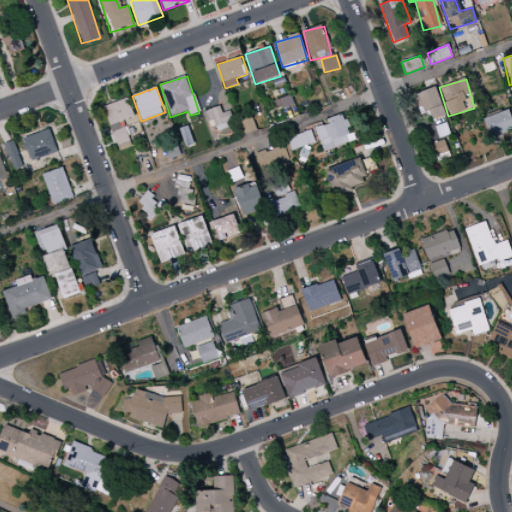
[(420,115),(429,112),(431,121),(445,116),(436,87),(413,94),(420,115)]
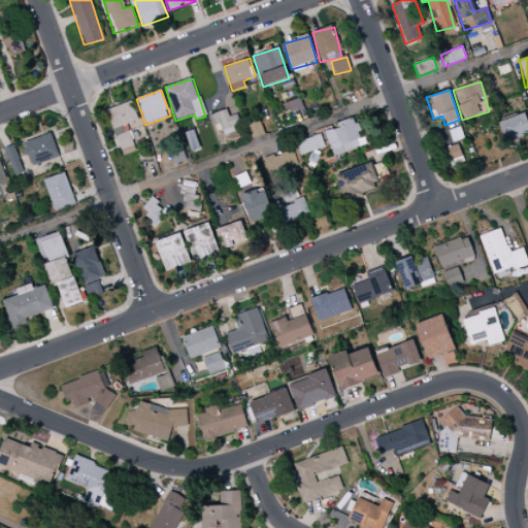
[(285,113),(303,108),(300,99),(283,103),(285,113)]
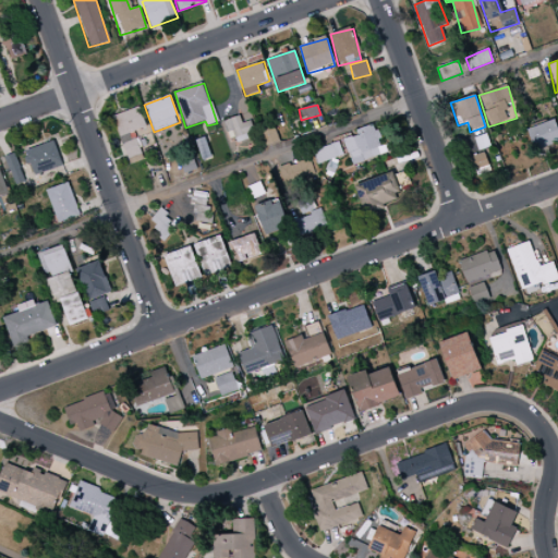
[(132,138),(130,132),(145,129),(140,108),(113,116),(120,142),(132,138)]
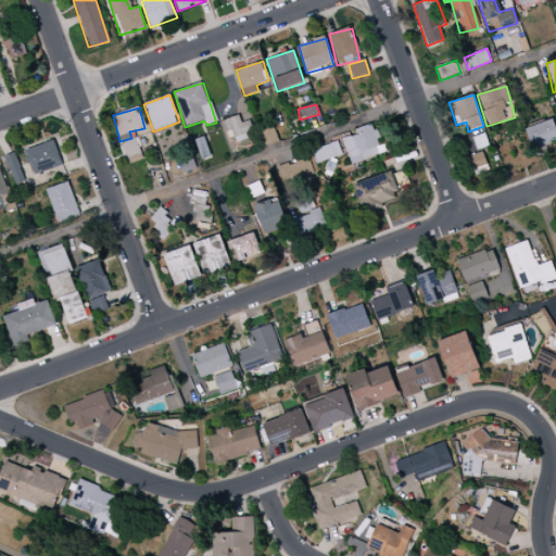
[(224,121),(231,144),(247,139),(238,115),(224,121)]
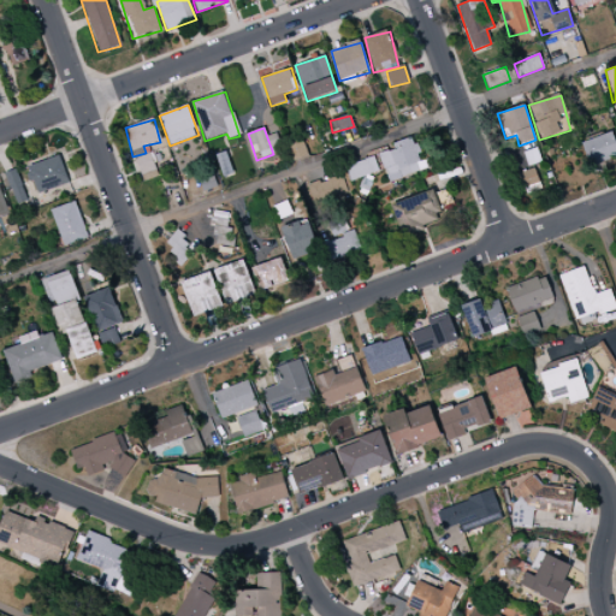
[(582,143),(591,166),(615,157),(615,142),(612,132),(582,143)]
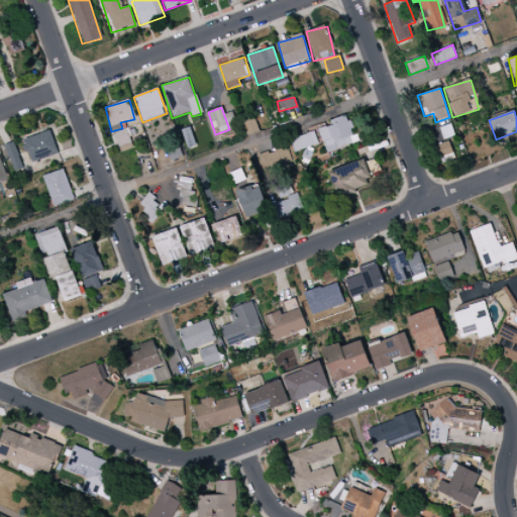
[(318,129),(325,152),(357,142),(348,114),(330,120),(331,125),(318,129)]
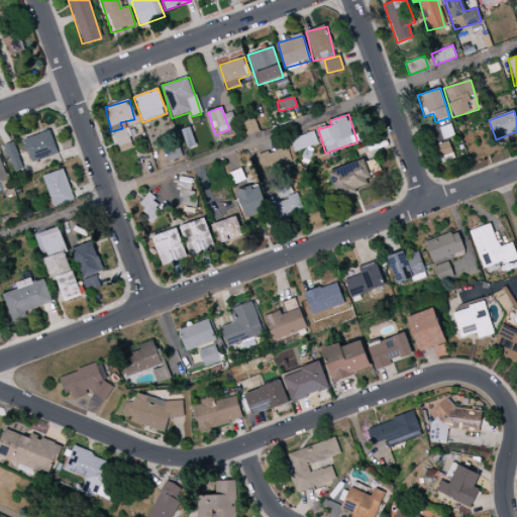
[(188,149),(196,146),(190,127),(181,130),(188,149)]
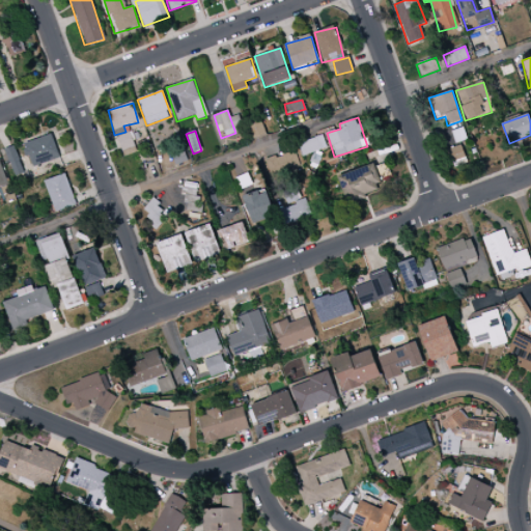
[(116,137),(123,157),(137,151),(130,132),(116,137)]
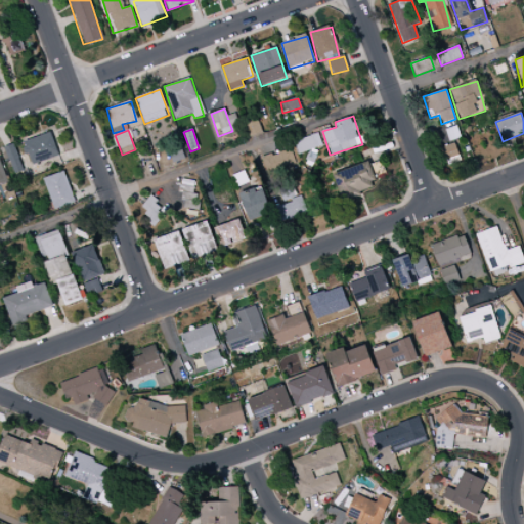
[(32,166),(58,156),(50,132),(23,142),(32,166)]
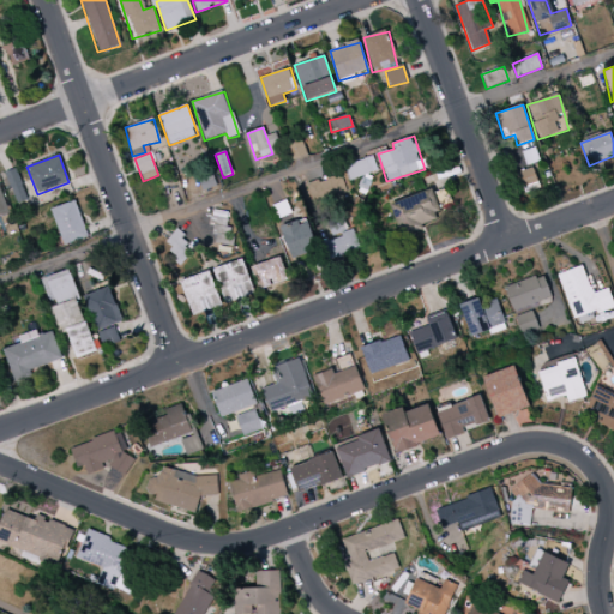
[(349,181),(375,170),(371,157),(344,168),(349,181)]
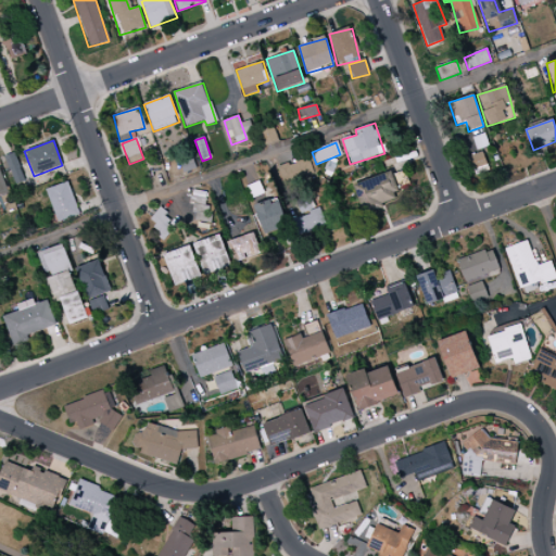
[(23,181),(14,154),(5,156),(14,185),(23,181)]
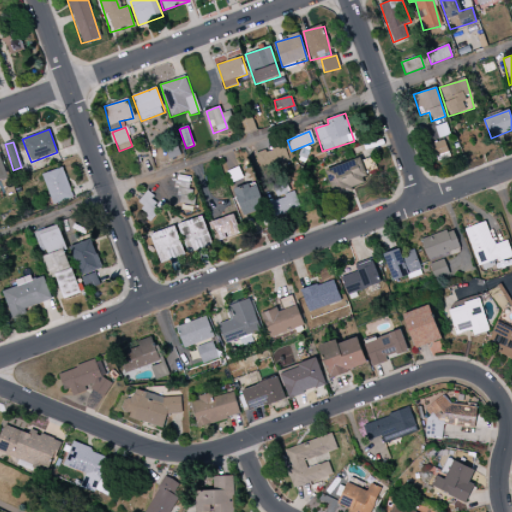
[(289,165),(284,146),(256,153),(261,172),(289,165)]
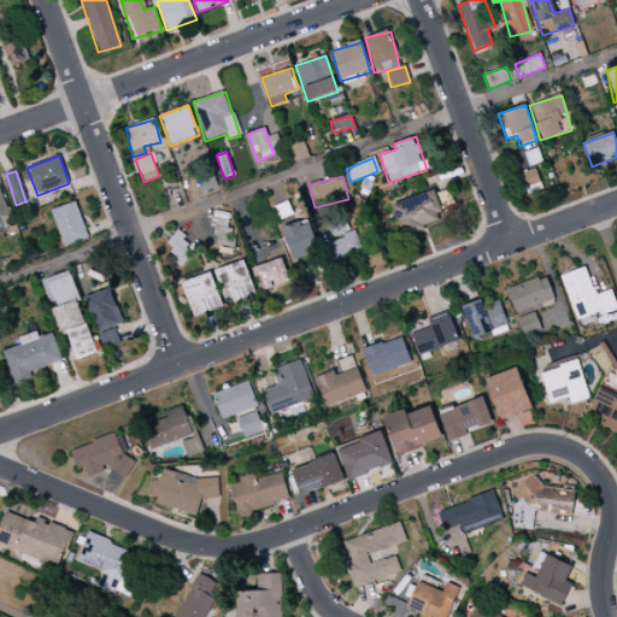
[(0,217),(10,215),(0,188),(0,217)]
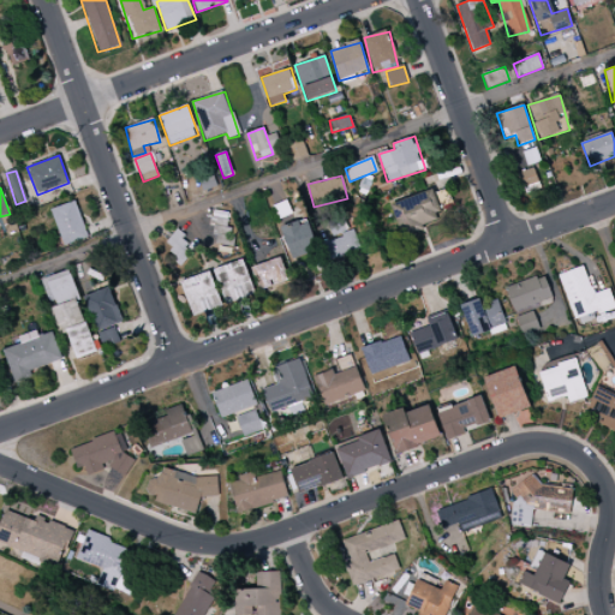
[(390,204),(399,233),(455,216),(446,187),(390,204)]
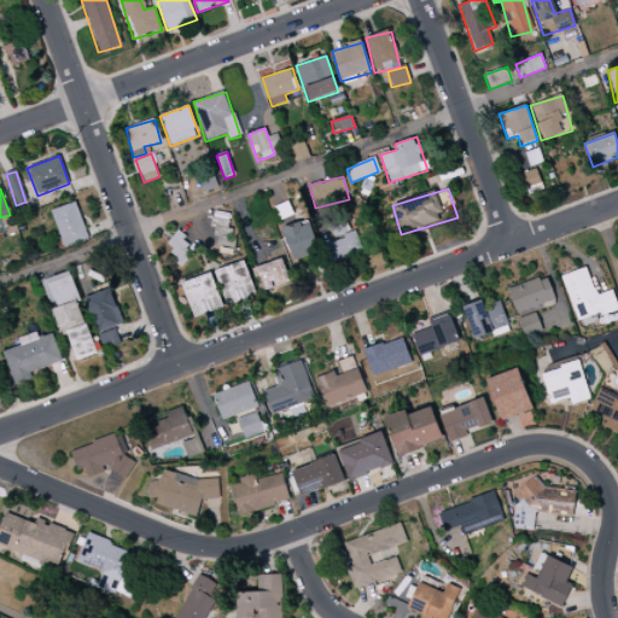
[(51,210),(63,248),(88,239),(76,203),(51,210)]
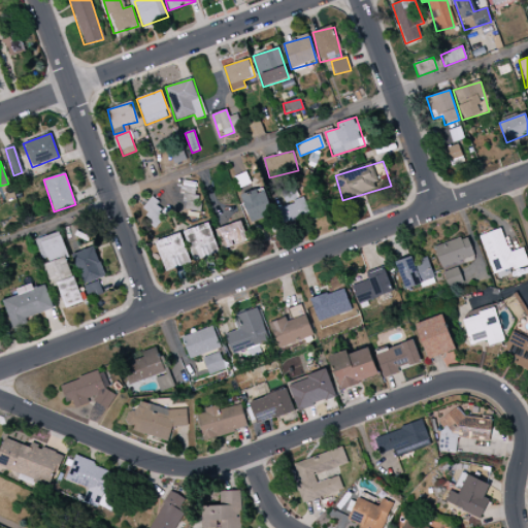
[(272,215),(264,188),(241,195),(250,222),(272,215)]
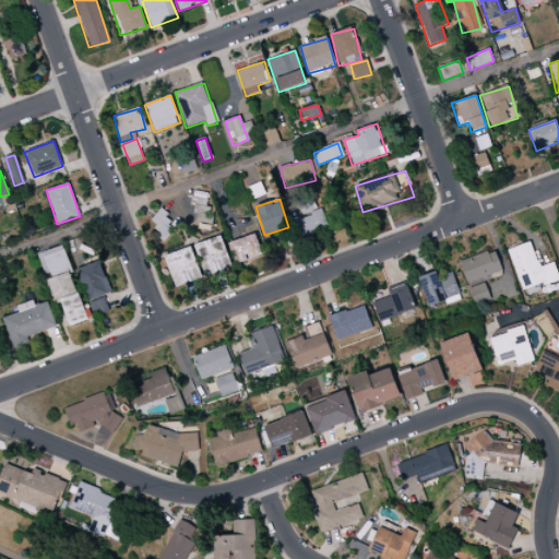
[(328,230),(323,210),(309,212),(310,217),(292,221),(296,237),(328,230)]
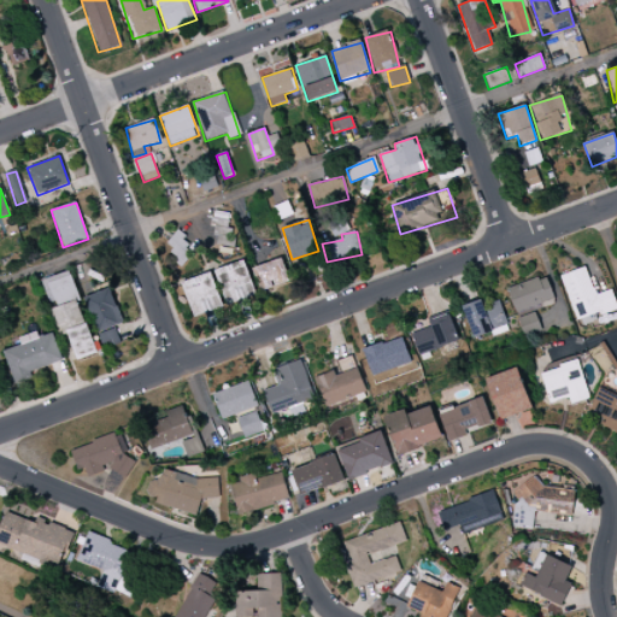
[(253,269),(262,292),(289,282),(282,258),(253,269)]
